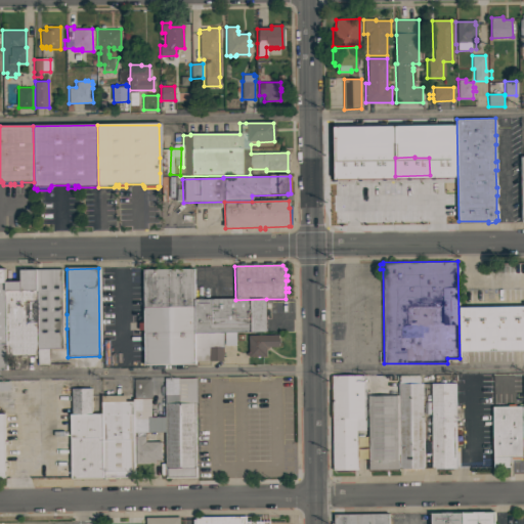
[(195,364),(144,365),(143,269),(193,268),(194,300),(194,334),(195,361),(195,364)]
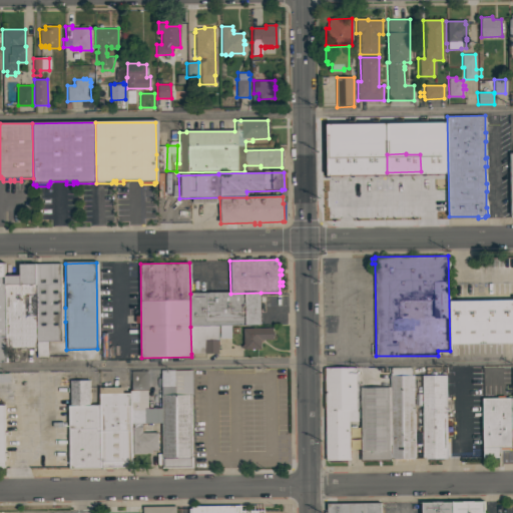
[(18,277),(18,265),(34,265),(35,349),(4,350),(3,277),(18,277)]
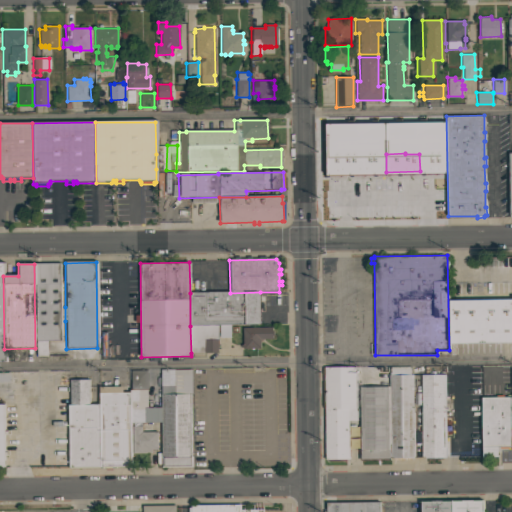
[(60,321),(60,331),(57,331),(57,341),(46,342),(47,357),(36,357),(35,348),(34,264),(59,264),(59,307),(65,307),(65,321),(60,321)]
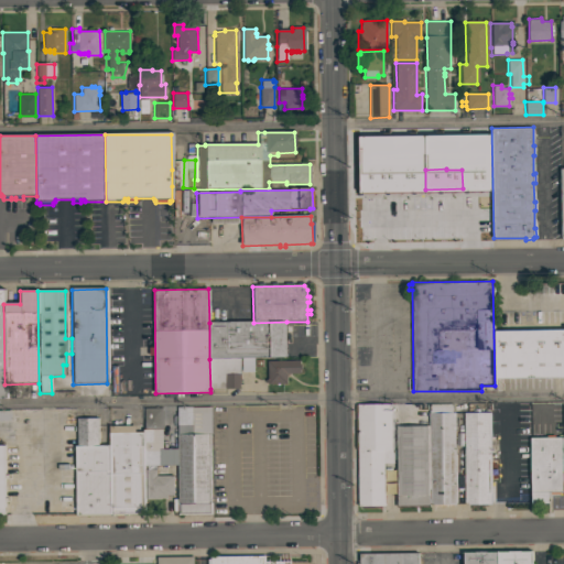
[(286,322),(288,357),(285,357),(285,358),(252,358),(240,358),(239,358),(209,359),(209,323),(253,323),(286,322)]
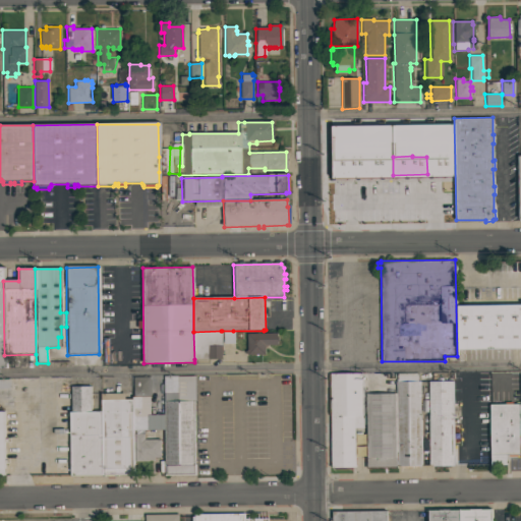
[(520,304),(520,348),(458,349),(457,305),(520,304)]
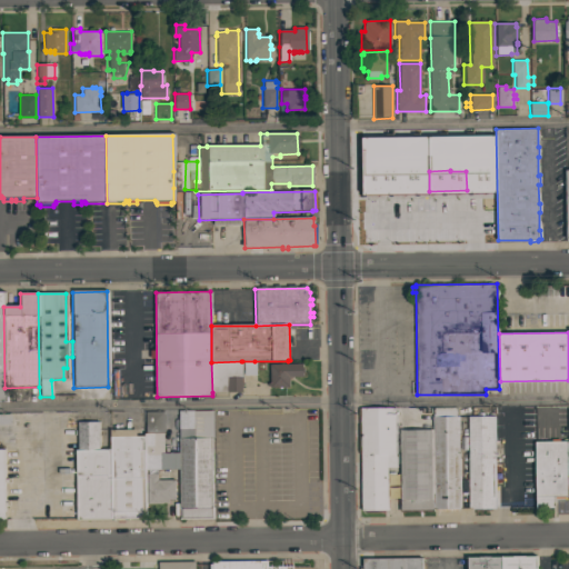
[(211,362),(241,361),(241,392),(212,392),(211,362)]
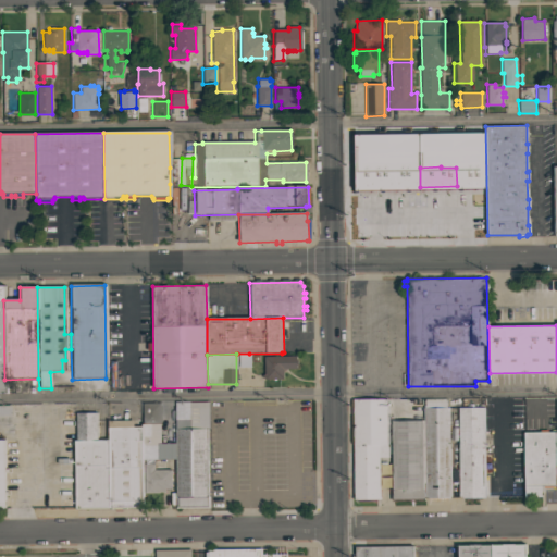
[(249,368),(237,368),(237,354),(249,354),(249,368)]
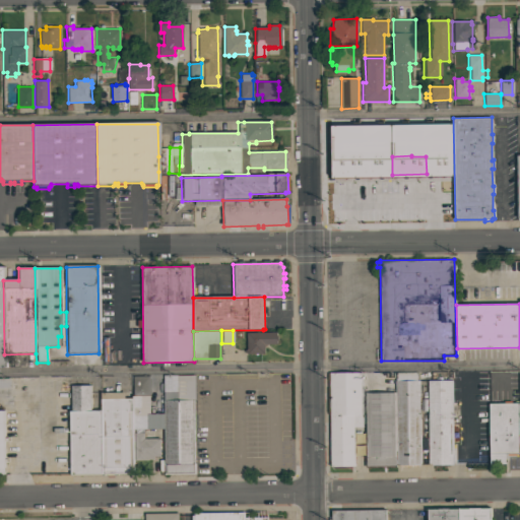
[(276,332),(276,335),(277,336),(277,339),(276,340),(277,344),(266,344),(266,345),(265,346),(264,346),(264,353),(247,353),(247,352),(245,352),(245,347),(247,347),(246,332),(276,332)]
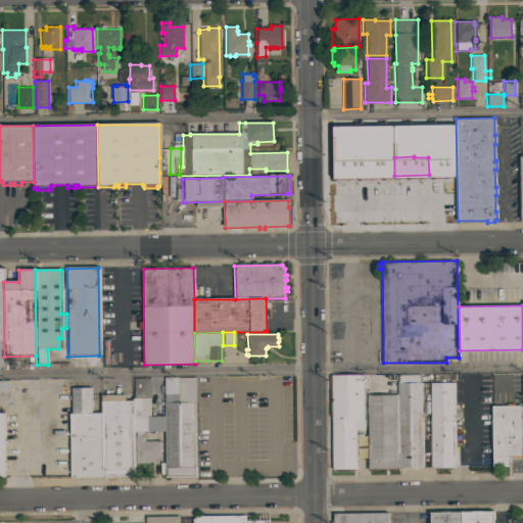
[(364,417),(365,429),(355,429),(357,469),(352,469),(352,470),(336,470),(336,469),(332,469),(331,417),(330,417),(329,374),(364,374),(364,417)]
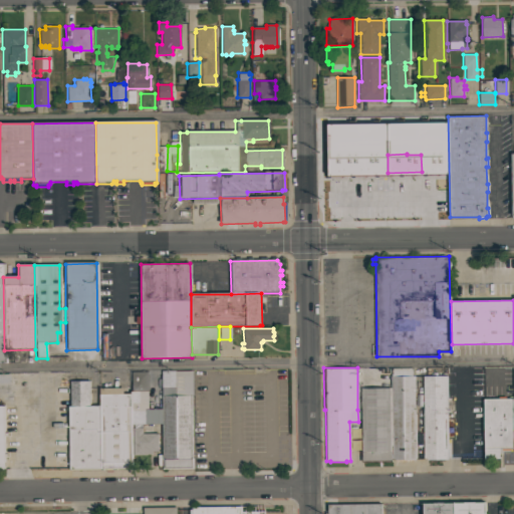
[(391,368),(412,367),(412,375),(415,375),(416,459),(412,459),(412,461),(396,461),(396,460),(391,460),(391,388),(391,368)]
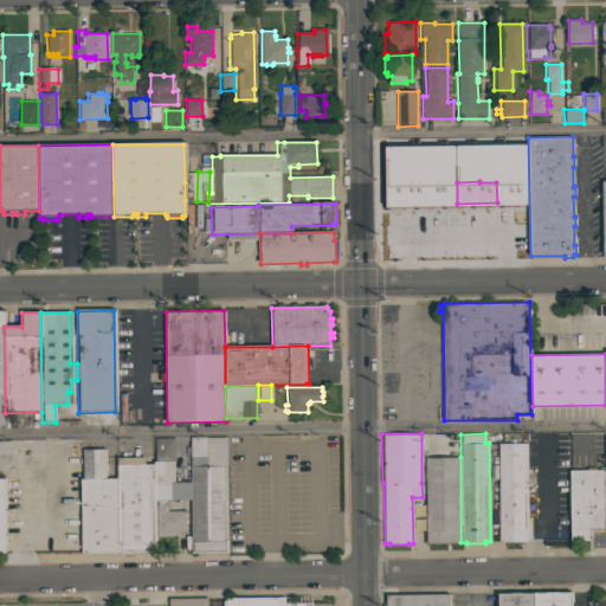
[(524,433),(524,443),(527,443),(527,482),(529,482),(530,505),(528,505),(528,528),(527,528),(528,541),(523,541),(523,543),(504,543),(503,541),(498,541),(497,443),(503,443),(503,433),(524,433)]
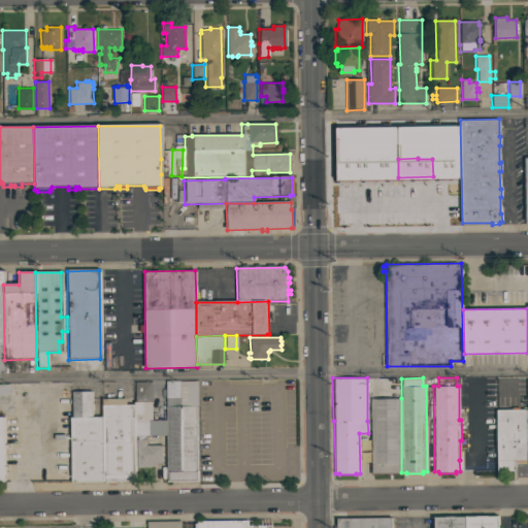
[(523,381),(524,396),(510,396),(510,381),(523,381)]
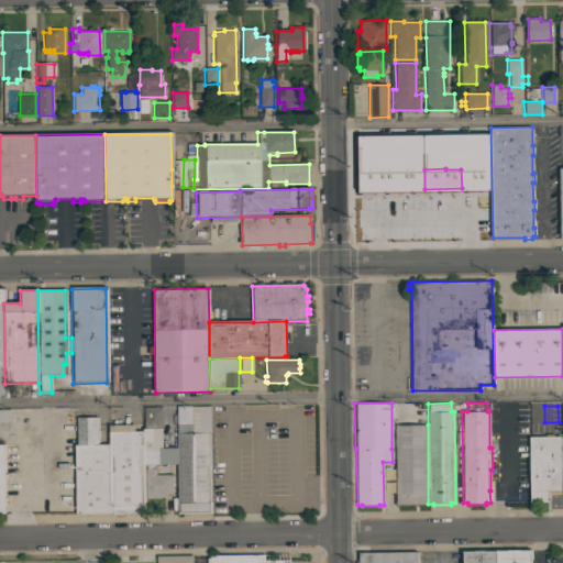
[(176,408),(209,407),(209,433),(208,433),(209,503),(211,503),(211,515),(177,516),(176,465),(176,449),(176,408)]
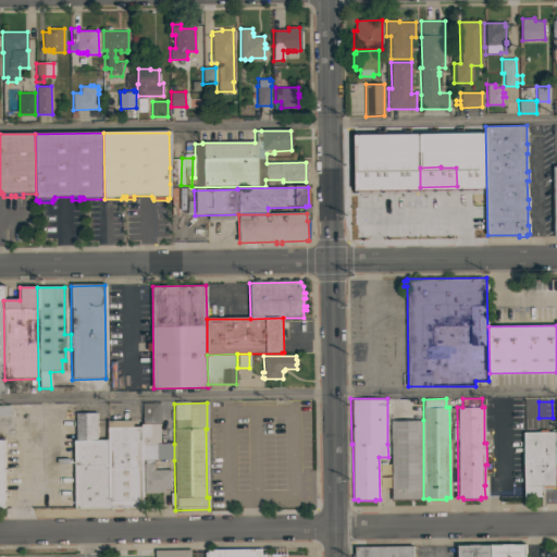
[(174,460),(140,460),(140,428),(140,425),(141,425),(141,405),(159,405),(160,444),(174,444),(174,460)]
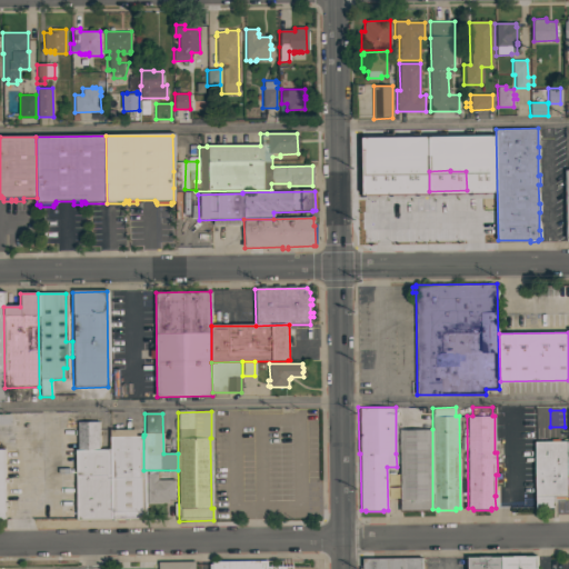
[(76,520),(76,451),(77,451),(77,423),(98,422),(98,450),(109,450),(110,520),(76,520)]
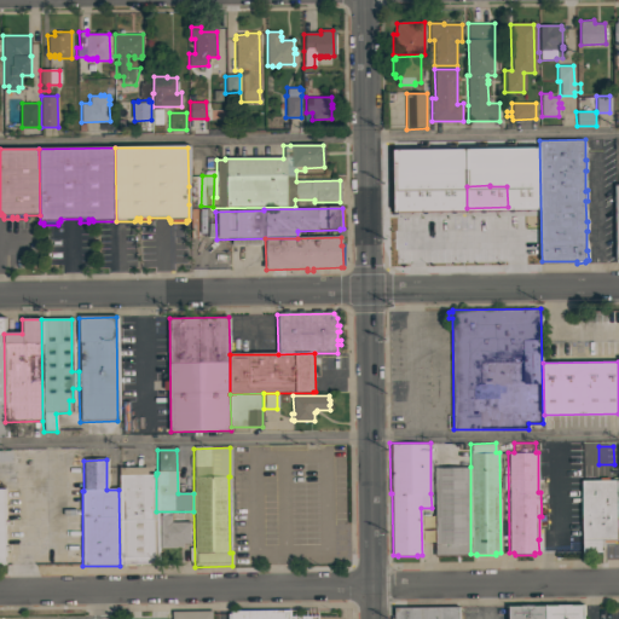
[(470,556),(434,556),(434,543),(435,543),(435,504),(433,504),(432,493),(435,493),(435,467),(470,467),(470,554),(470,556)]
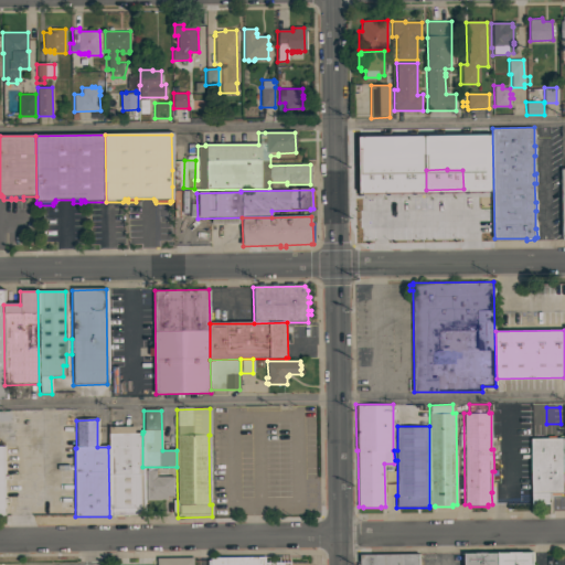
[(108,427),(134,427),(134,434),(142,434),(142,467),(144,516),(109,516),(108,447),(108,427)]
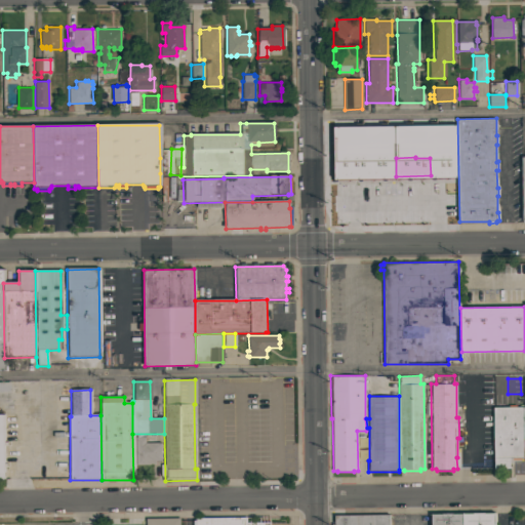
[(495,408),(495,406),(498,406),(498,407),(518,407),(518,406),(522,406),(522,408),(523,408),(523,458),(508,459),(509,469),(493,469),(492,408),(495,408)]
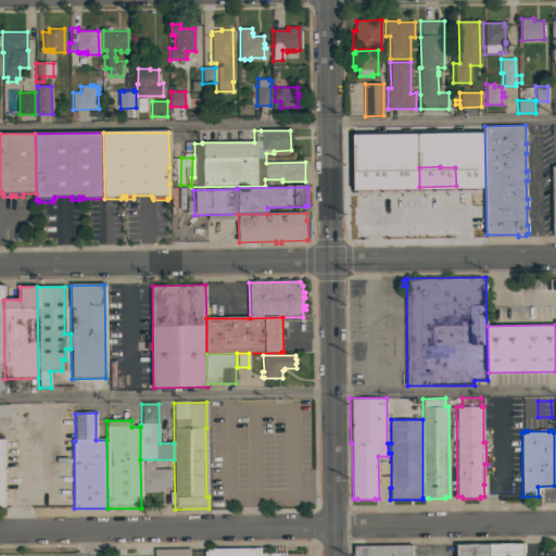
[(153,465),(153,470),(169,470),(169,490),(163,490),(163,494),(143,494),(142,465),(153,465)]
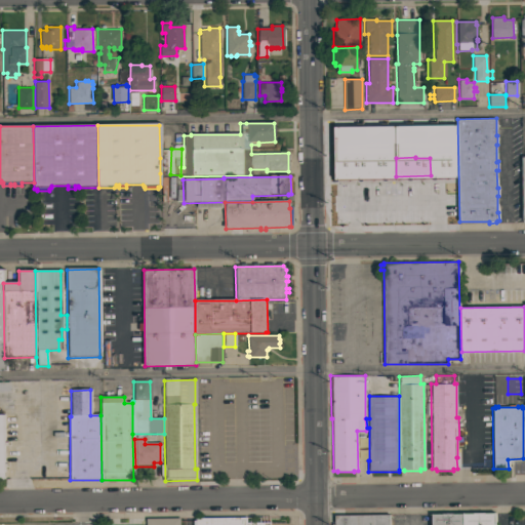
[(389,514),(389,524),(331,524),(334,524),(334,515),(389,514)]
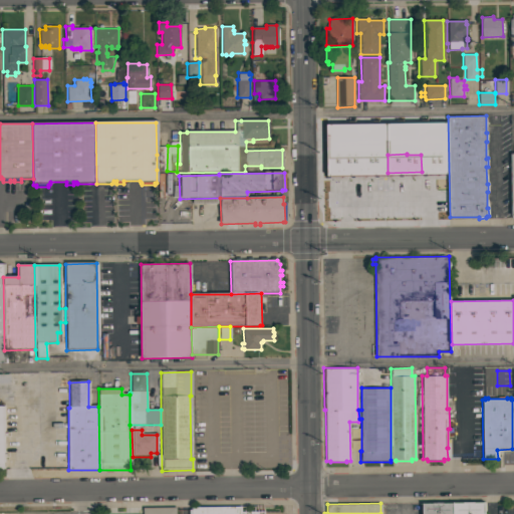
[(483,503),(483,513),(452,513),(452,504),(483,503)]
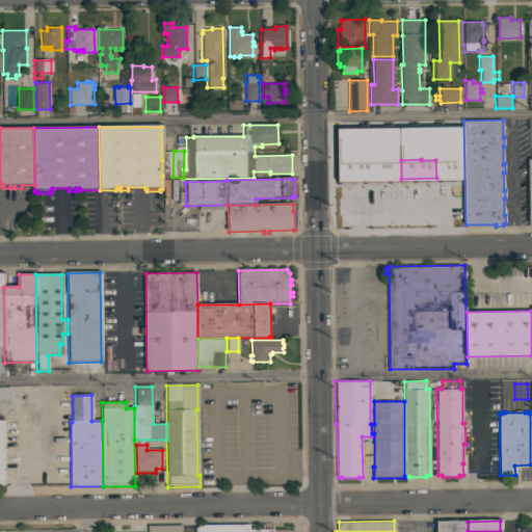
[(435,531),(435,522),(468,522),(468,531),(435,531)]
